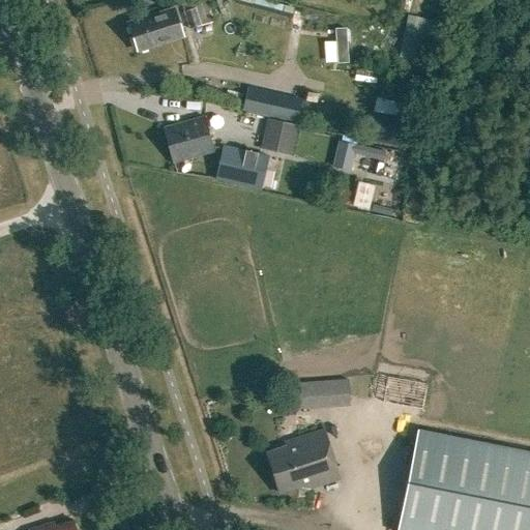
[(180,0),(189,29),(212,22),(205,0),(180,0)]
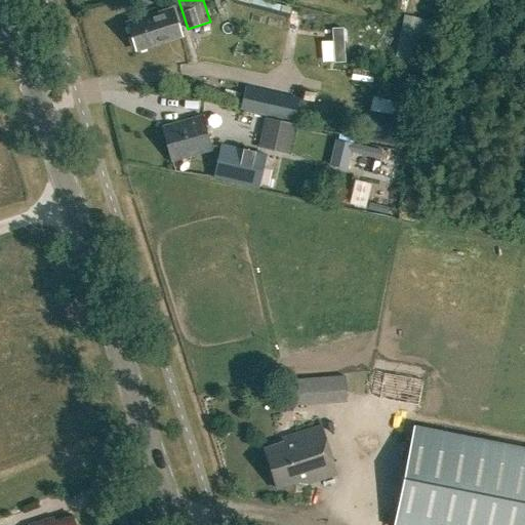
[(274,0),(236,0),(236,12),(274,12),(274,0)]
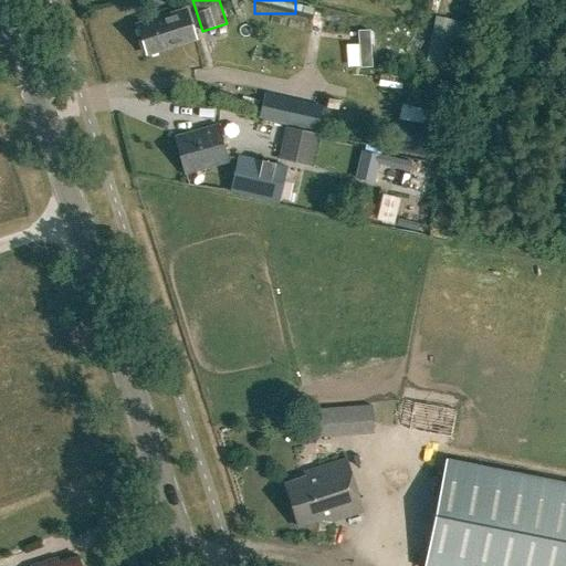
[(186,9),(136,24),(146,53),(196,38),(186,9)]
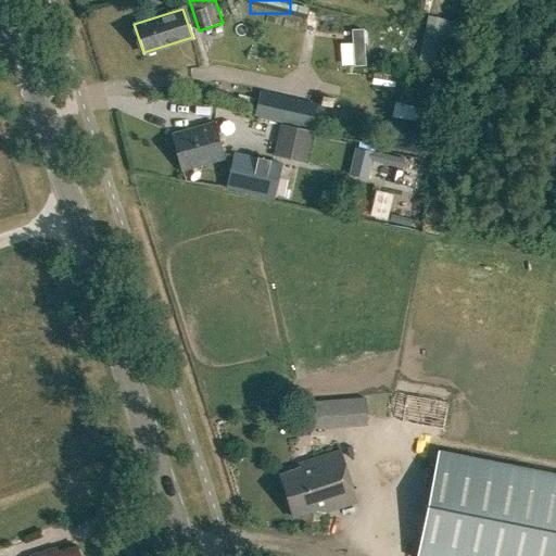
[(427,15),(422,36),(443,40),(457,43),(462,23),(427,15)]
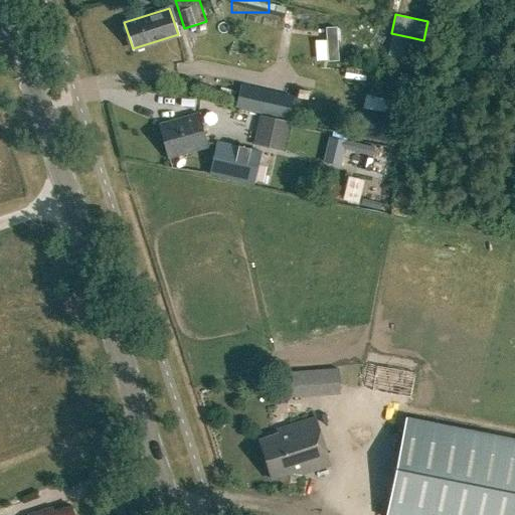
[(334,28),(324,28),(324,39),(335,39),(334,28)]
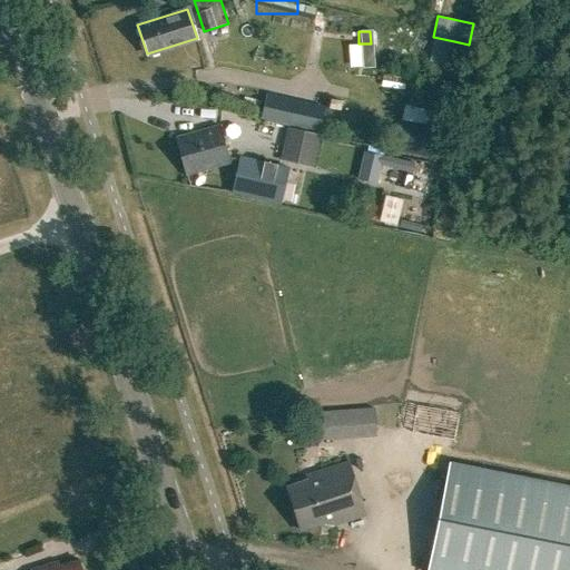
[(318,133),(324,106),(293,98),(287,126),(318,133)]
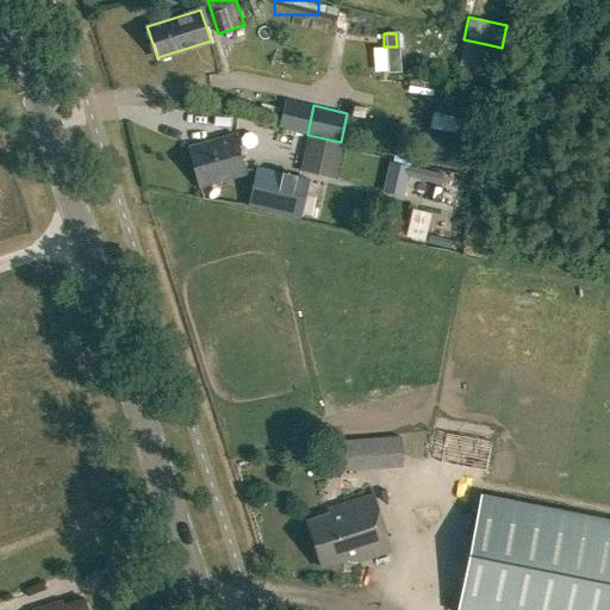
[(416,157),(453,166),(459,138),(422,130),(416,157)]
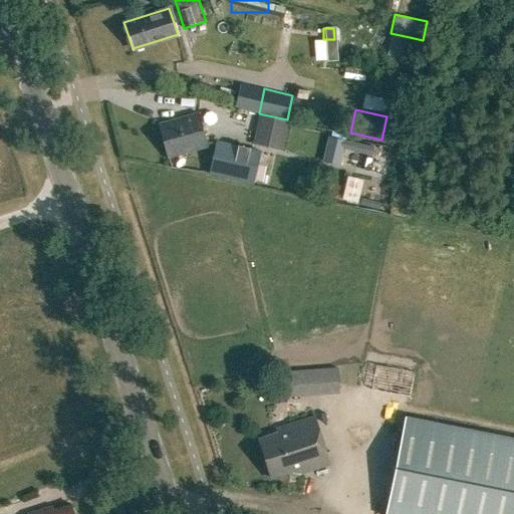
[(197,112),(159,123),(168,158),(207,147),(197,112)]
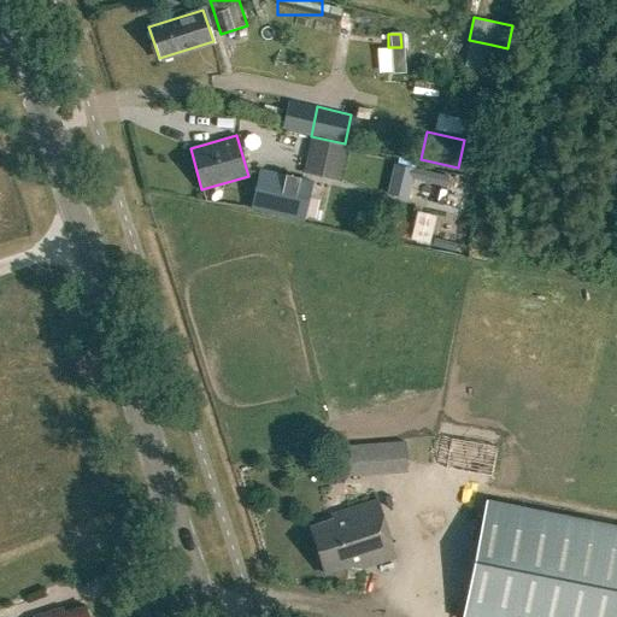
[(312,139),(304,172),(338,178),(345,146),(312,139)]
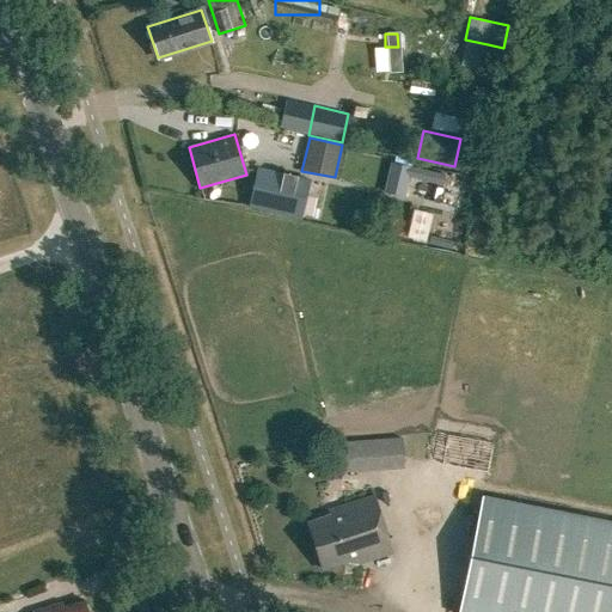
[(389,164),(383,194),(402,197),(408,169),(389,164)]
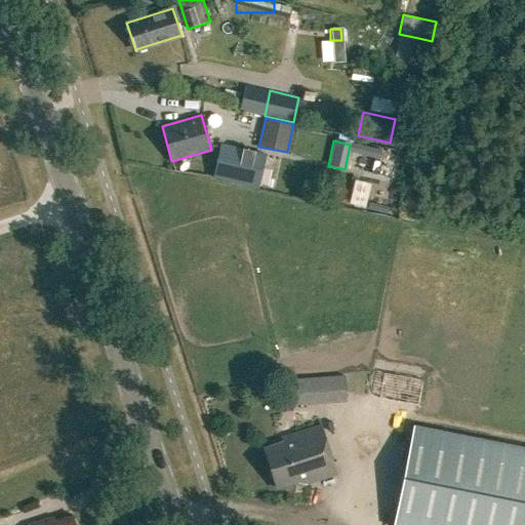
[(213,176),(257,187),(265,154),(220,145),(213,176)]
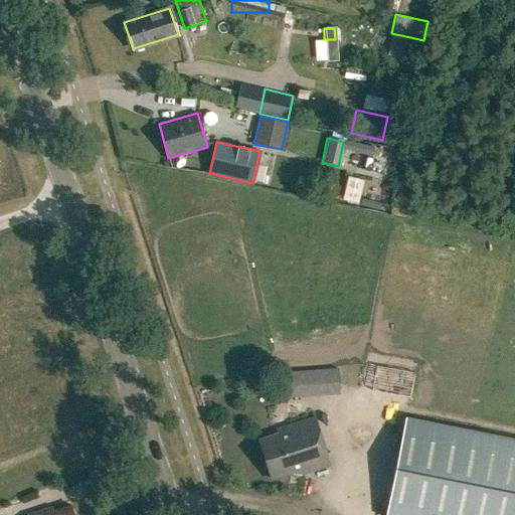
[(313,371),(301,372),(303,392),(315,391),(313,371)]
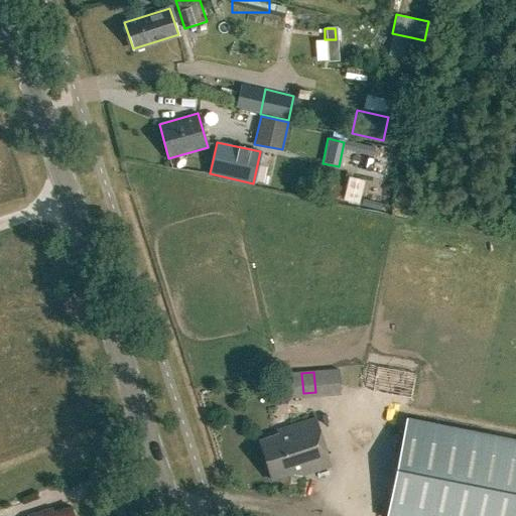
[(299,476),(329,467),(313,418),(276,429),(278,434),(259,440),(271,480),(287,475),(299,476)]
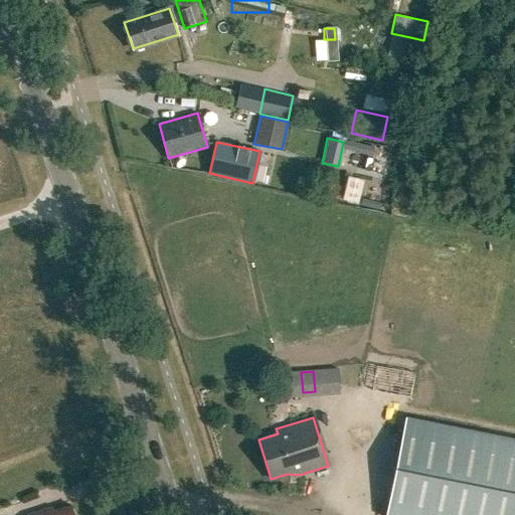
[(514,514),(514,440),(404,417),(384,514),(514,514)]
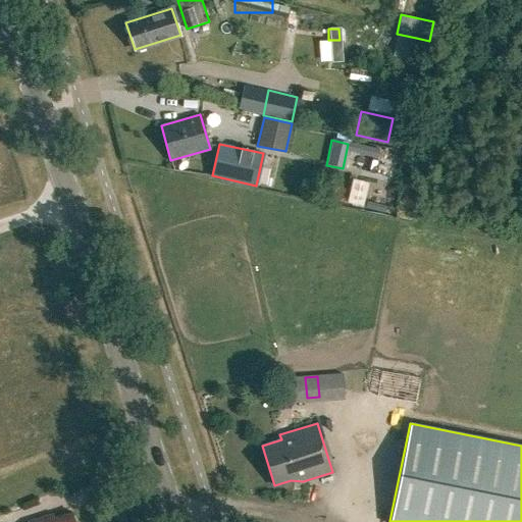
[(76,521),(72,511),(57,517),(55,512),(30,521),(76,521)]
